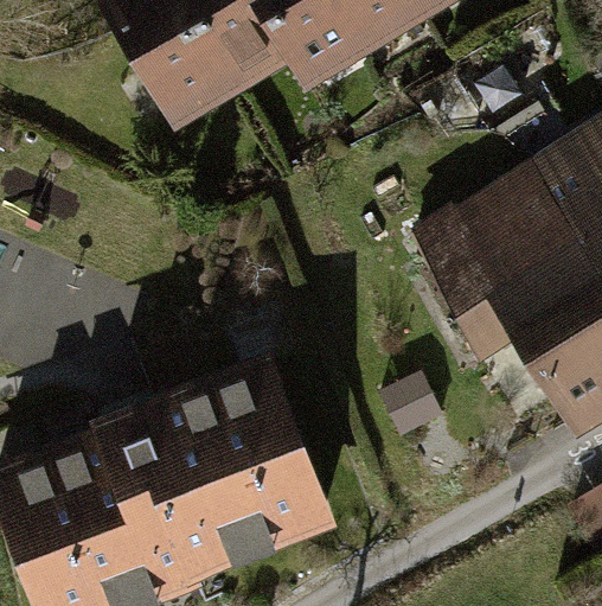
[(93,0),(173,133),(286,64),(303,94),(458,0),(93,0)]
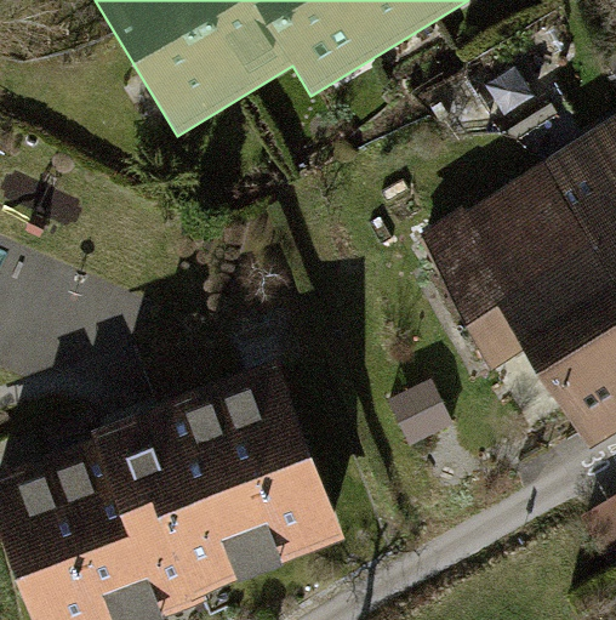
[(615,432),(615,117),(463,211),(461,208),(414,237),(495,368),(523,350),(586,451),(615,432)]
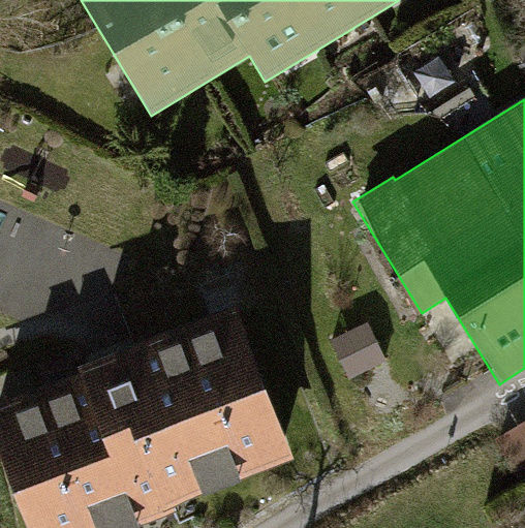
[(296,460),(237,305),(74,366),(78,373),(0,402),(0,458),(26,527),(131,527),(176,511),(174,505),(296,460)]
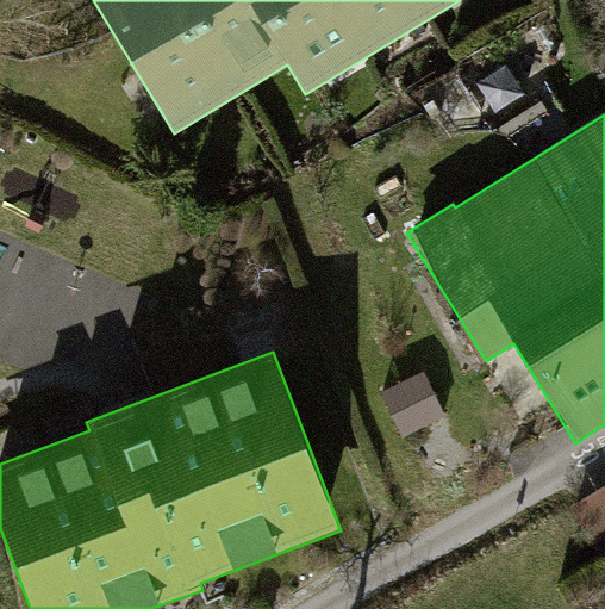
[(400,436),(443,415),(420,372),(379,393),(400,436)]
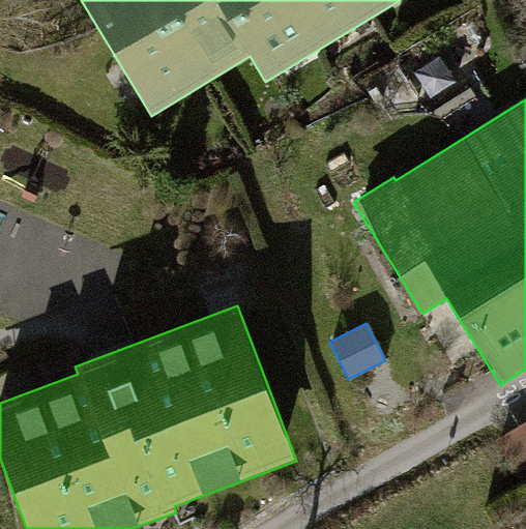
[(525,421),(494,441),(516,476),(525,469),(525,421)]
